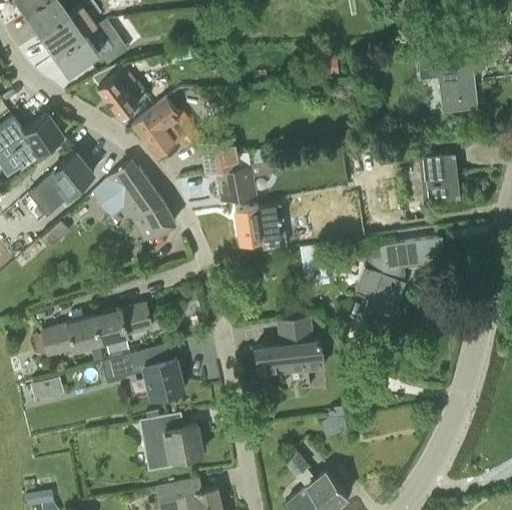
[(15,0),(27,15),(29,13),(47,0),(15,0)]
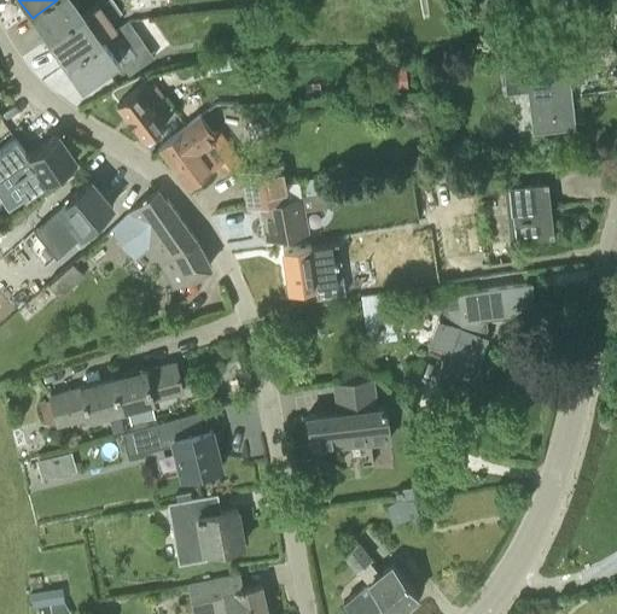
[(52,40),(82,17),(69,0),(57,0),(35,16),(52,40)]
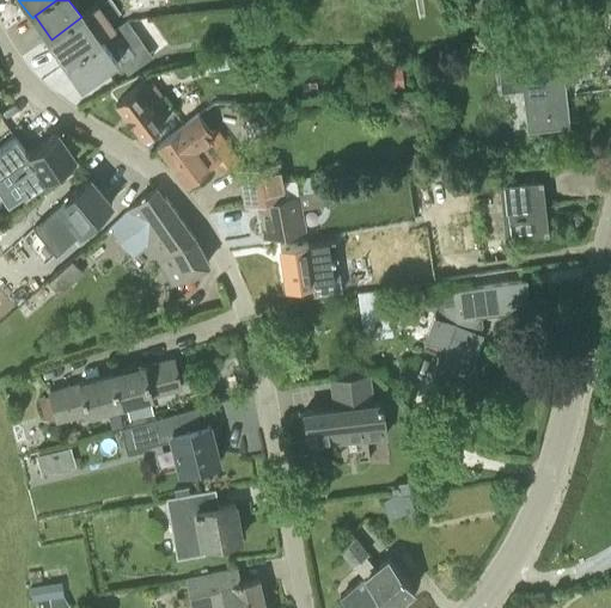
[(101,43),(81,17),(52,40),(69,65),(101,43)]
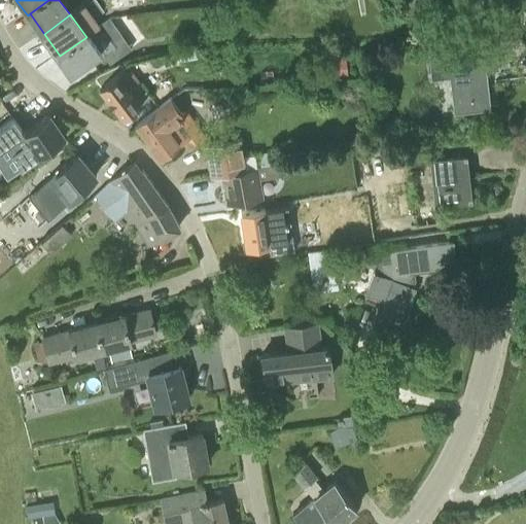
[(125,40),(110,20),(86,37),(60,56),(58,58),(71,77),(102,55),(103,56),(125,40)]
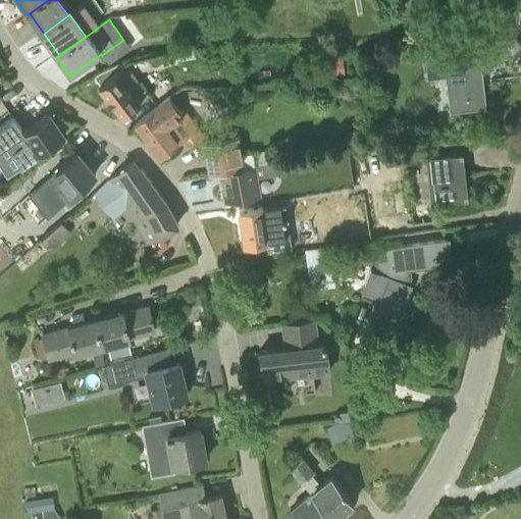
[(467,50),(465,37),(454,38),(455,51),(467,50)]
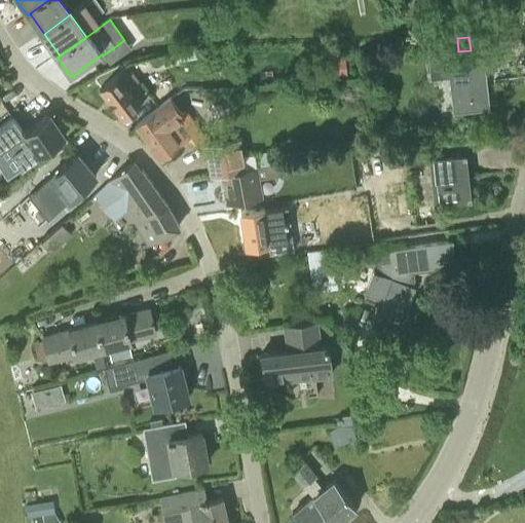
[(333,62),(346,61),(345,48),(332,49),(333,62)]
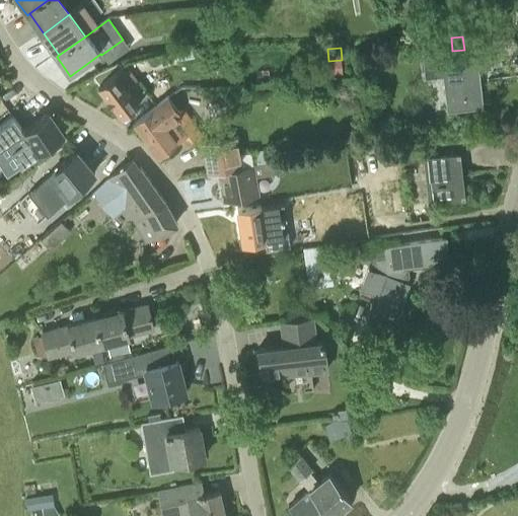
[(172,62),(189,61),(188,49),(171,50),(172,62)]
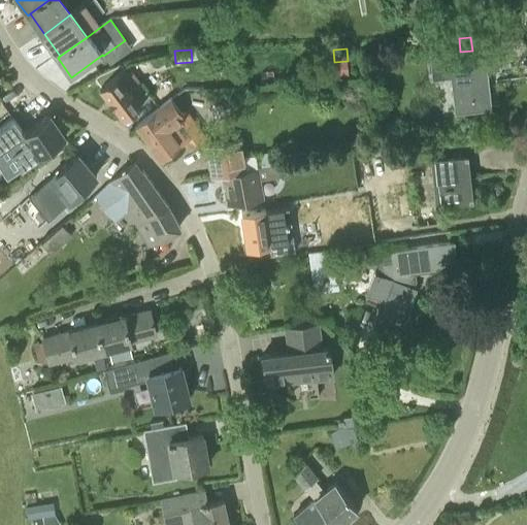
[(492,111),(487,71),(500,70),(498,53),(432,60),(434,77),(452,75),(455,105),(471,103),(473,113),(492,111)]
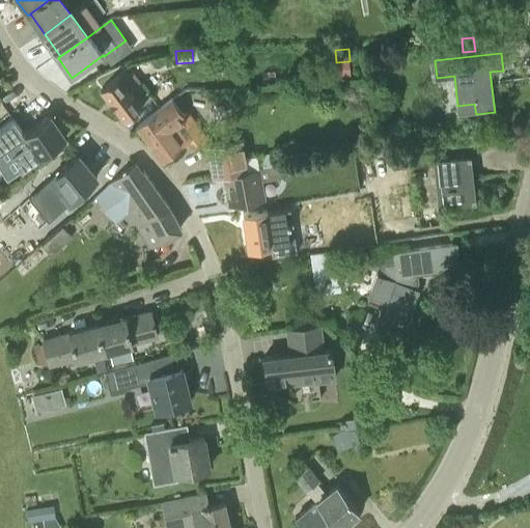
[(333,62),(334,79),(352,78),(350,61),(336,62),(333,62)]
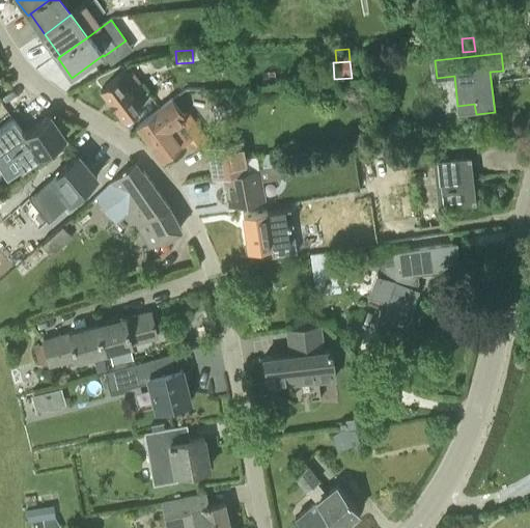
[(126,121),(152,100),(129,70),(102,90),(126,121)]
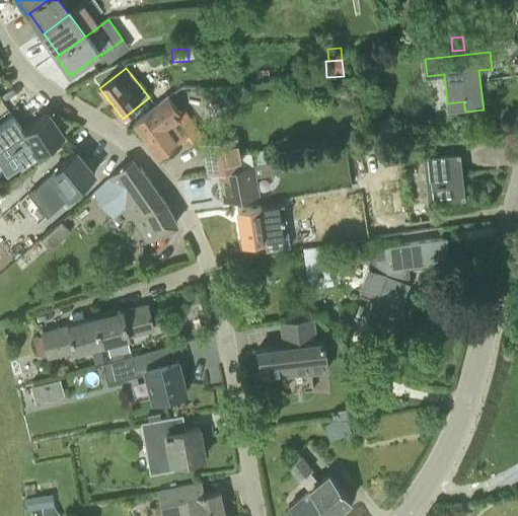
[(181,116),(169,99),(136,126),(159,156),(180,140),(188,148),(203,136),(196,128),(197,127),(186,113),(181,116)]
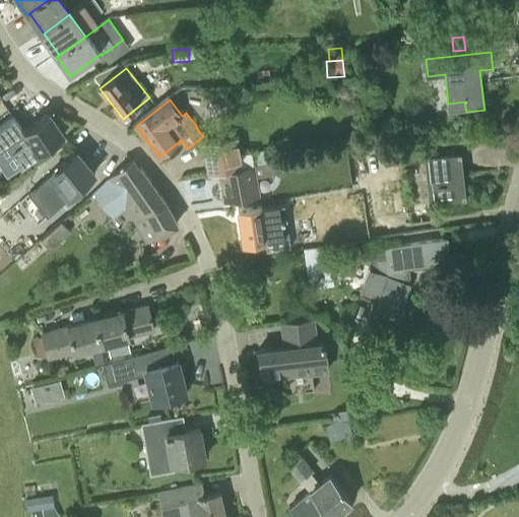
[(50,116),(24,134),(13,119),(0,127),(0,150),(7,146),(23,168),(65,137),(50,116)]
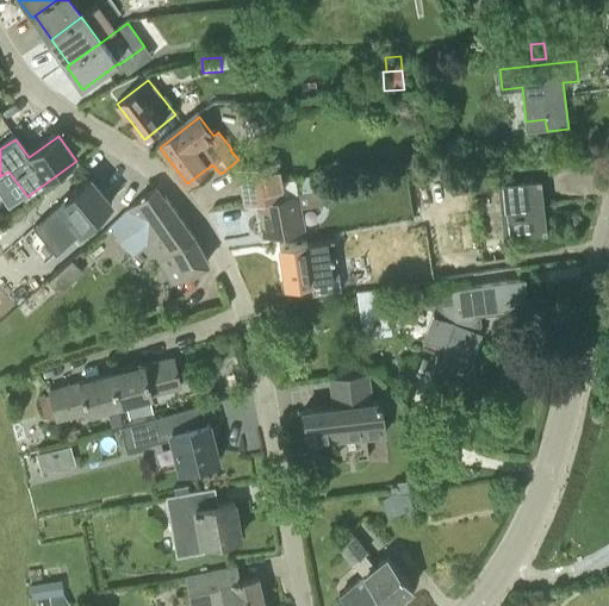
[(244,206),(256,204),(284,199),(277,163),(238,170),(244,206)]
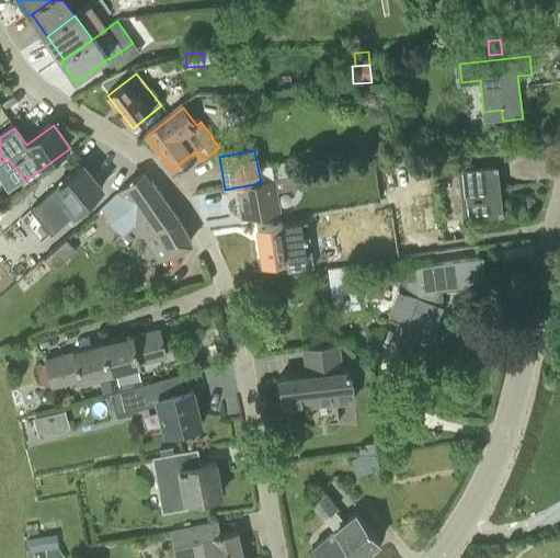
[(66,223),(103,189),(83,166),(60,186),(70,198),(61,206),(52,194),(45,200),(55,212),(42,224),(49,232),(33,247),(43,259),(73,231),(66,223)]
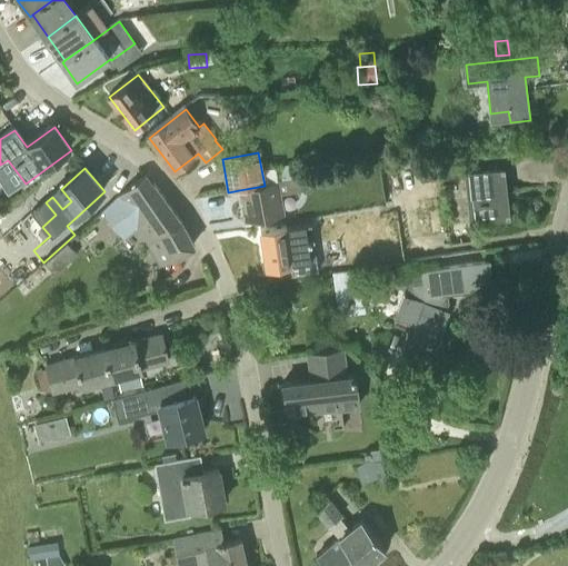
[(470,226),(505,222),(501,189),(507,188),(506,170),(465,175),(470,226)]
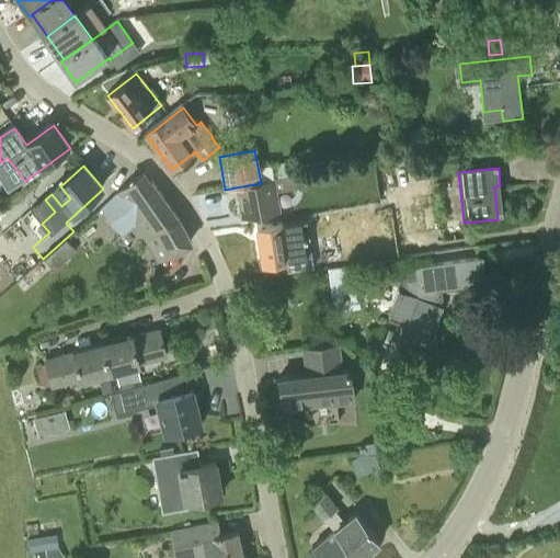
[(152,185),(144,174),(123,190),(101,208),(123,236),(139,223),(148,234),(161,260),(192,243),(179,219),(152,184),(152,185)]
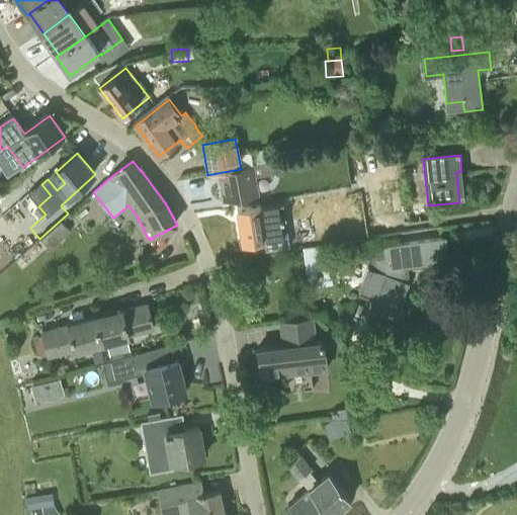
[(241,169),(218,173),(223,202),(260,196),(256,178),(278,175),(275,162),(254,167),(254,166),(241,169)]
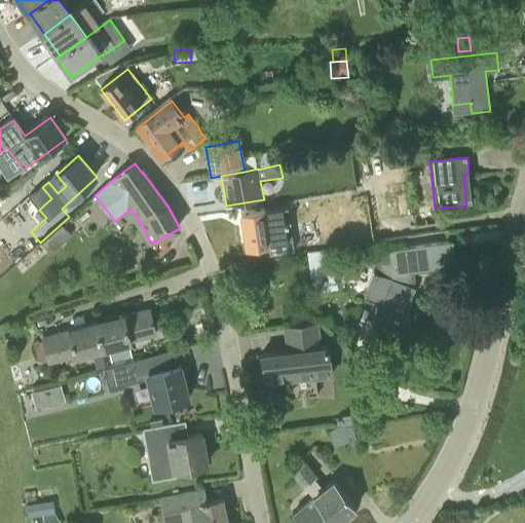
[(272,256),(296,252),(290,209),(241,216),(247,248),(254,247),(256,258),(272,256)]
